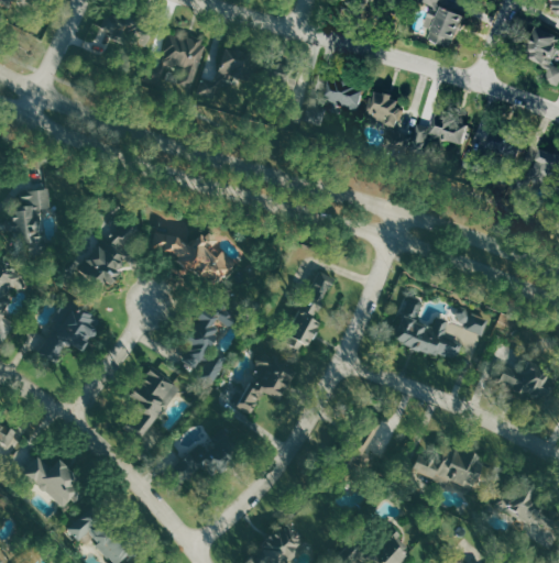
[(439,44),(450,48),(464,15),(441,7),(438,17),(428,12),(422,26),(442,35),(439,44)]
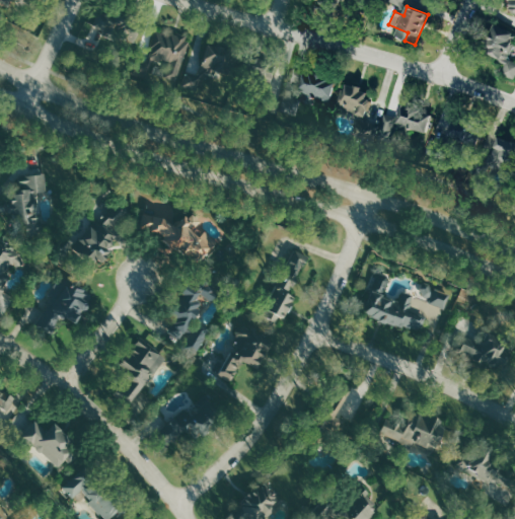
[(129,24),(101,13),(95,27),(129,42),(131,38),(125,34),(129,24)]
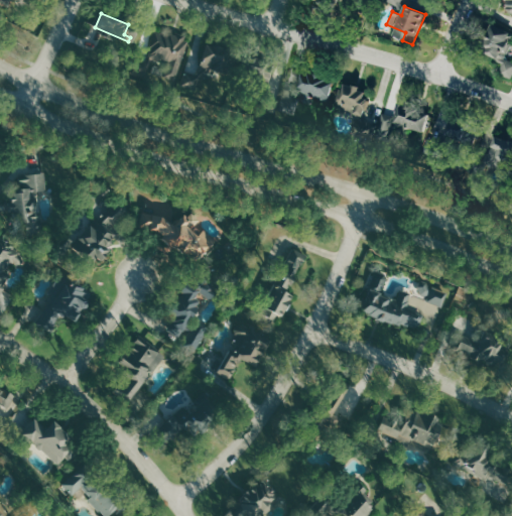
[(485,54),(501,61),(500,75),(501,76),(511,76),(511,61),(506,59),(506,53),(511,39),(511,33),(491,25),(488,31),(487,44),(486,47),(485,54)]
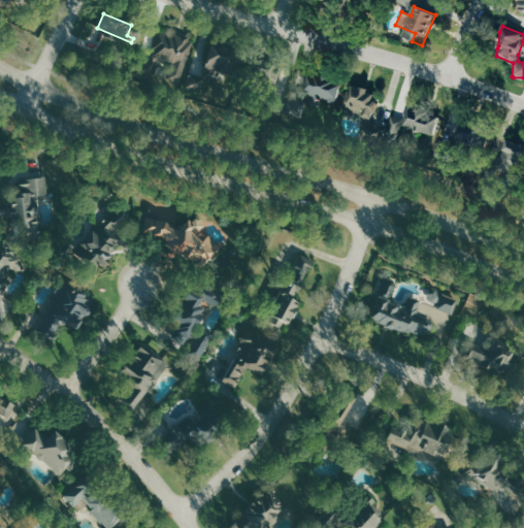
[(177,92),(193,41),(155,30),(139,79),(177,92)]
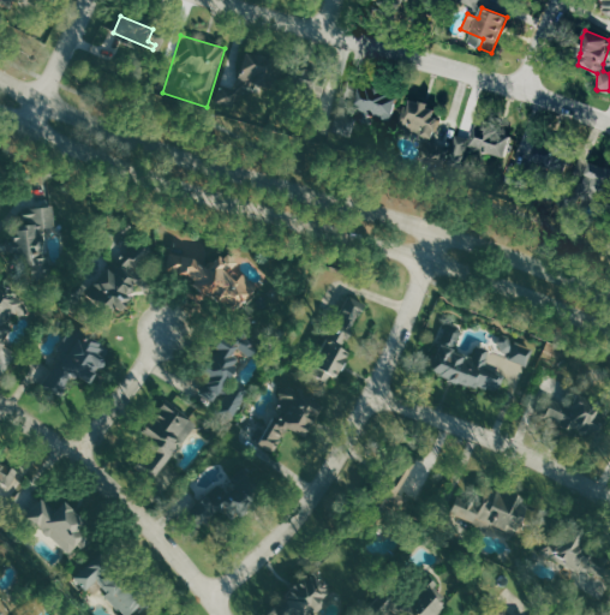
[(274,59),(244,52),(234,90),(247,94),(246,95),(252,96),(253,90),(280,96),(285,75),(270,71),(274,59)]
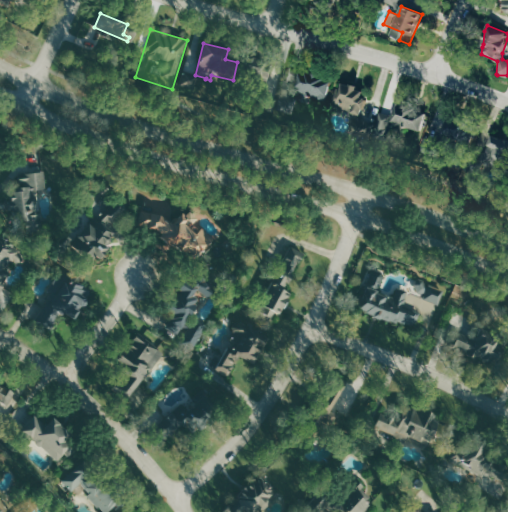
[(241,80),(264,87),(268,72),(245,66),(241,80)]
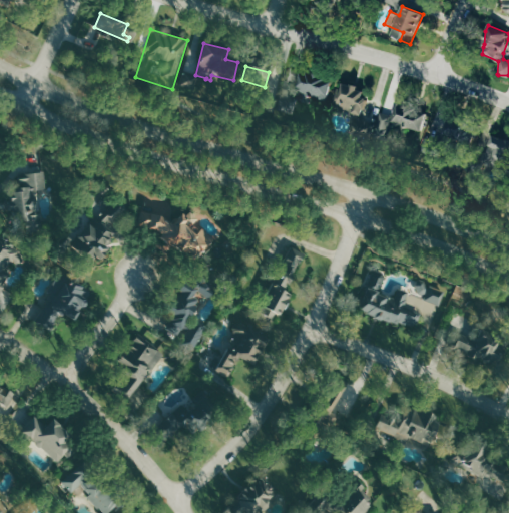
[(295,90),(325,101),(332,82),(302,70),(295,90)]
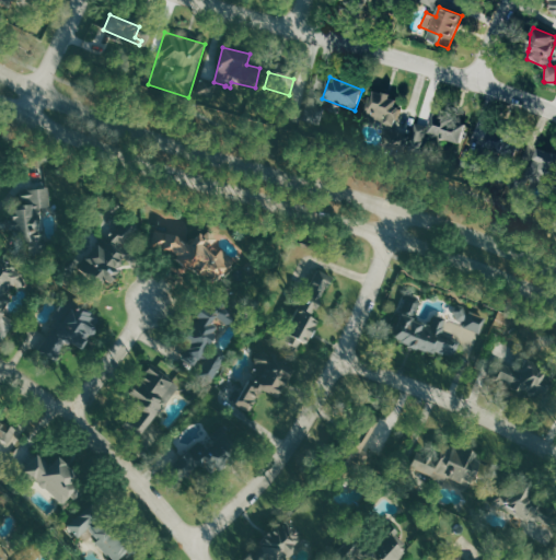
[(403,103),(371,88),(359,114),(391,128),(403,103)]
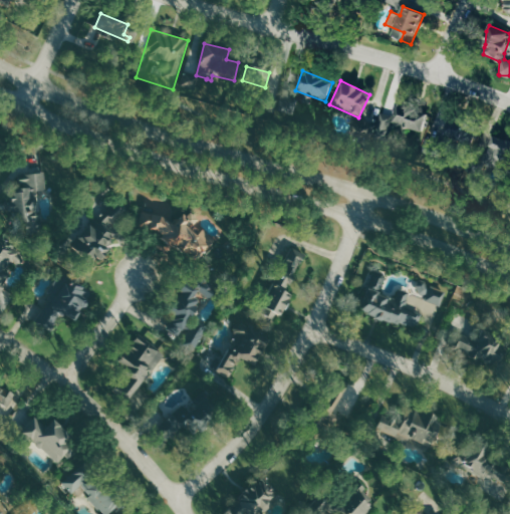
[(294,99),(276,98),(275,115),(294,115),(294,99)]
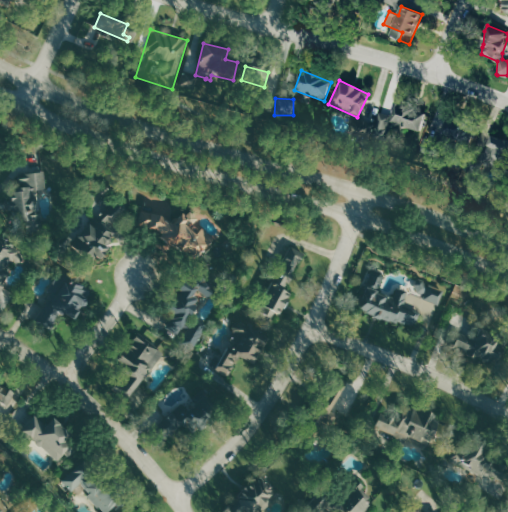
[(389,116),(377,112),(370,139),(385,143),(388,131),(395,133),(398,125),(419,131),(425,110),(393,101),(389,116)]
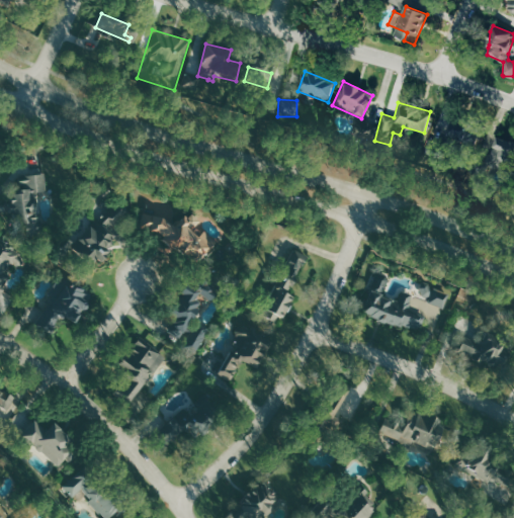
[(430,140),(472,152),(479,127),(449,118),(451,111),(439,107),(430,140)]
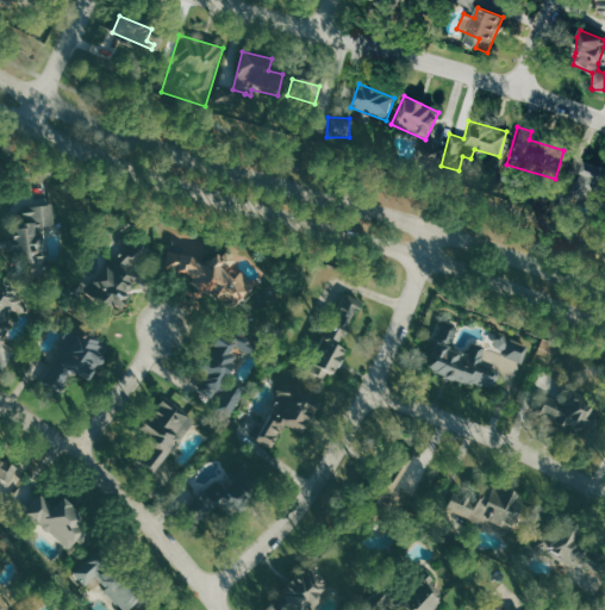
[(440,139),(419,136),(416,156),(435,160),(440,139)]
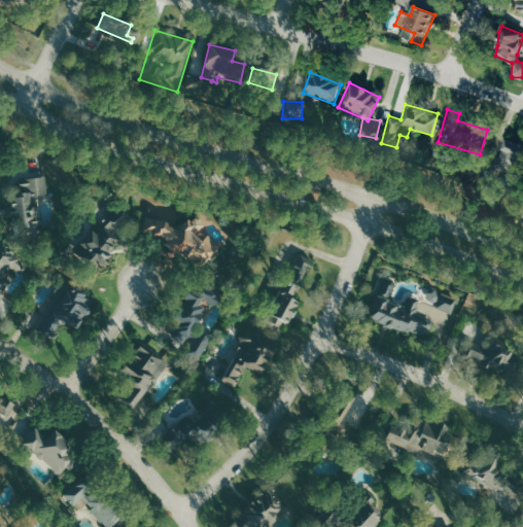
[(497,171),(522,176),(522,145),(503,142),(497,171)]
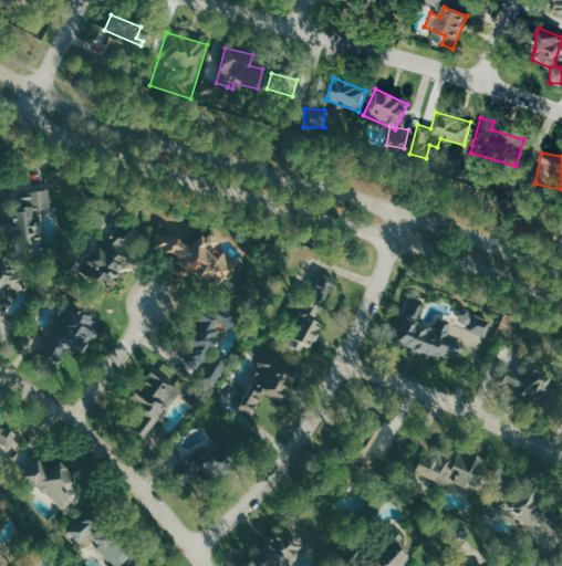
[(49,209),(47,189),(18,192),(19,205),(10,206),(14,247),(41,243),(37,210),(49,209)]
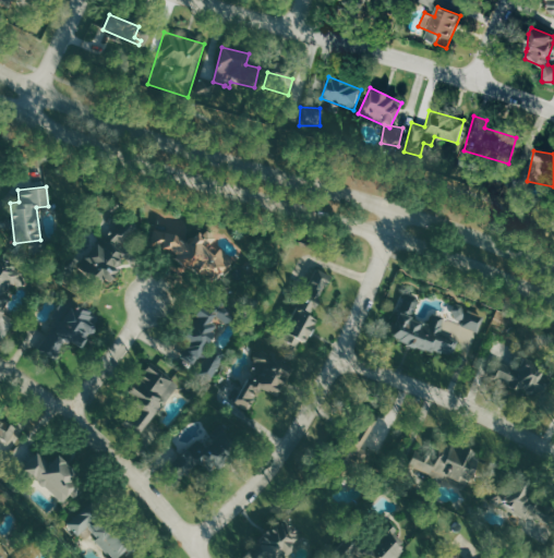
[(92,241),(76,271),(107,286),(135,227),(120,219),(107,249),(92,241)]
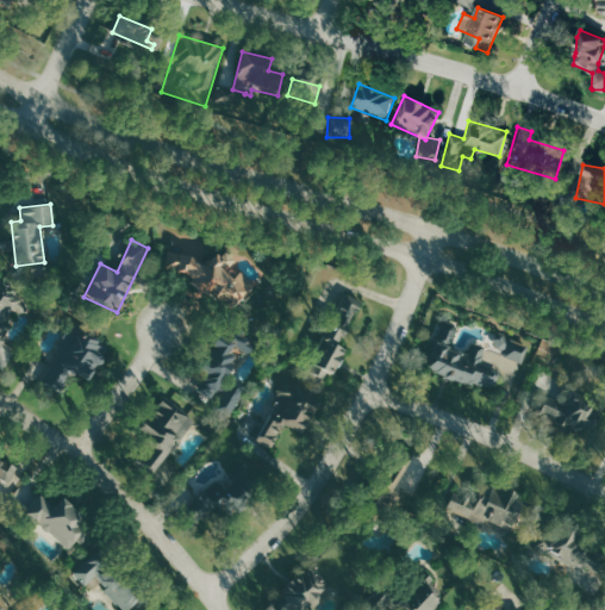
[(0,336),(14,313),(19,317),(29,302),(0,284),(0,336)]
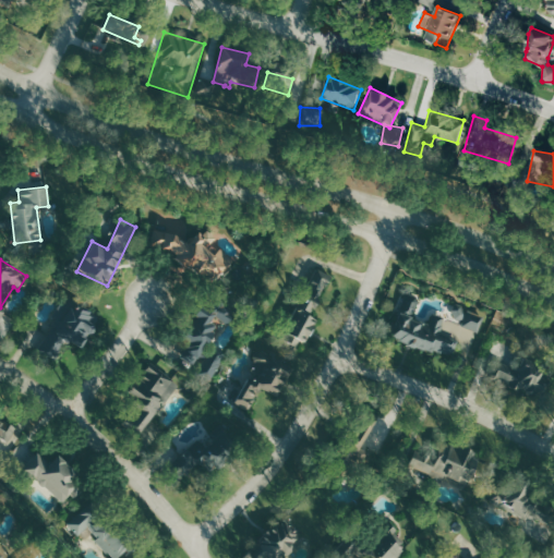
[(328,274),(312,266),(279,338),(299,348),(313,316),(310,314),(328,274)]
